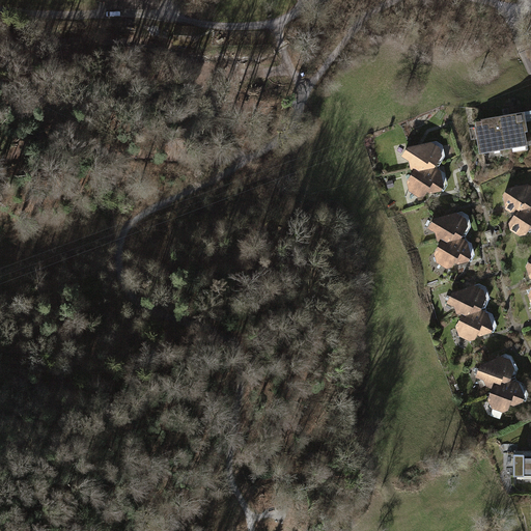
[(530,112),(482,120),(482,122),(476,123),(477,128),(475,129),(479,156),(528,147),(526,134),(528,134),(525,118),(530,116),(530,112)]
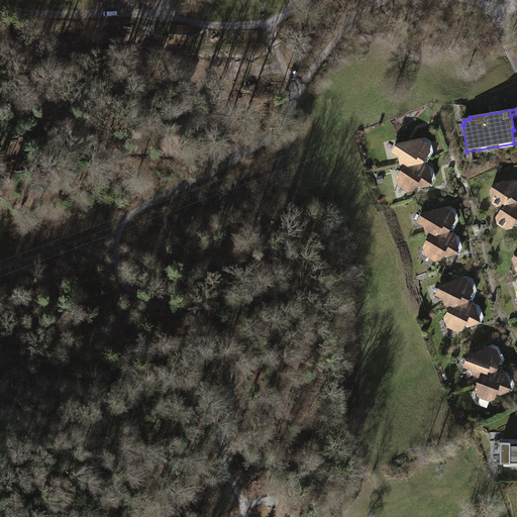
[(397,145),(392,154),(398,159),(400,167),(403,168),(396,179),(399,188),(408,194),(414,193),(417,189),(419,190),(430,189),(432,184),(429,168),(425,165),(431,153),(429,145),(420,139),(397,145)]
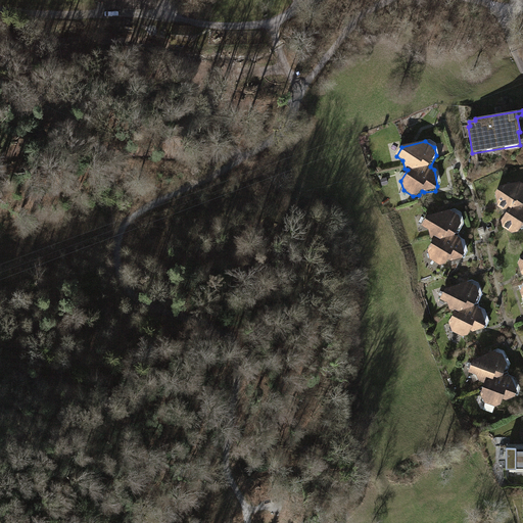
[(507,212),(503,222),(505,229),(513,234),(519,232),(522,226),(522,184),(522,183),(500,187),(495,193),(500,208),(507,212)]
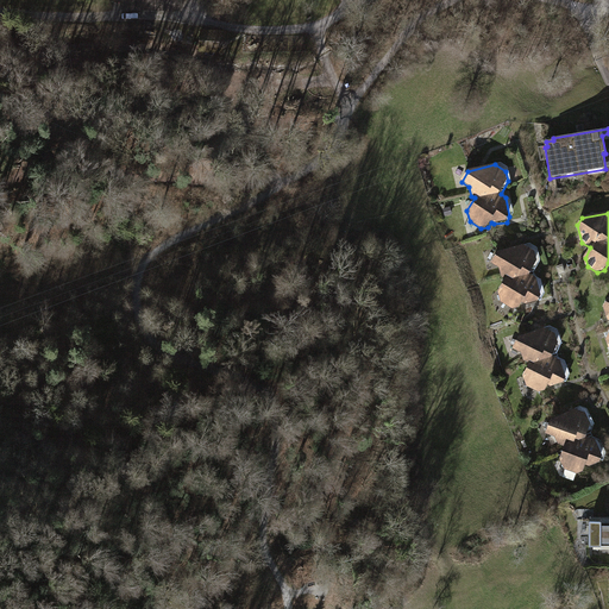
[(498,253),(493,264),(500,268),(502,277),(506,280),(498,293),(501,302),(512,309),(519,309),(522,305),(525,306),(538,305),(541,299),(537,280),(532,276),(539,263),(537,253),(527,246),(498,253)]
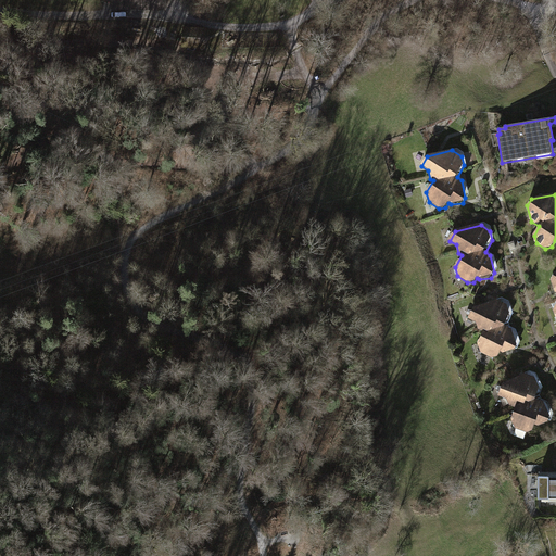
[(475,305),(470,315),(479,319),(481,327),(484,328),(481,340),(485,351),(494,355),(500,353),(502,349),(506,350),(515,345),(517,339),(514,327),(505,323),(512,310),(508,301),(500,298),(475,305)]
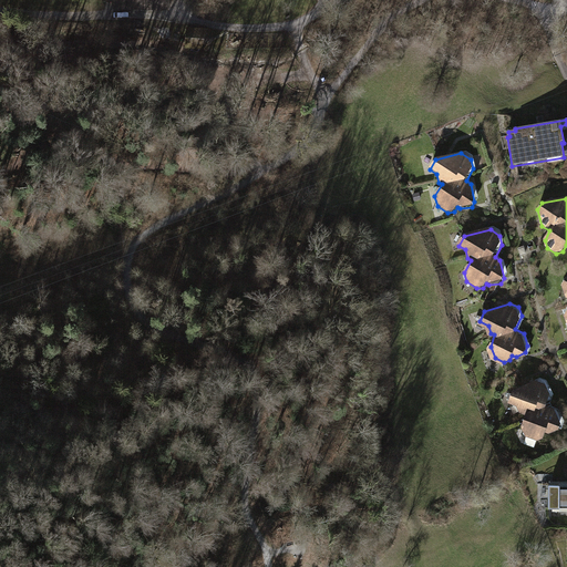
[(516,388),(512,401),(519,403),(524,411),(526,412),(524,423),(528,434),(542,437),(545,435),(546,430),(553,431),(560,425),(563,419),(557,406),(547,403),(552,390),(548,381),(538,378),(516,388)]
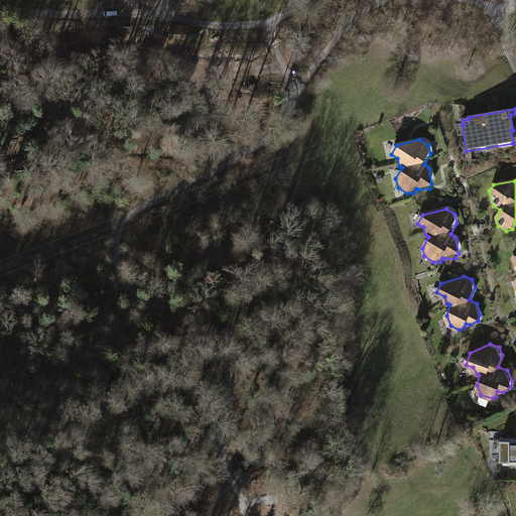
[(515,438),(503,438),(503,461),(515,461),(515,438)]
